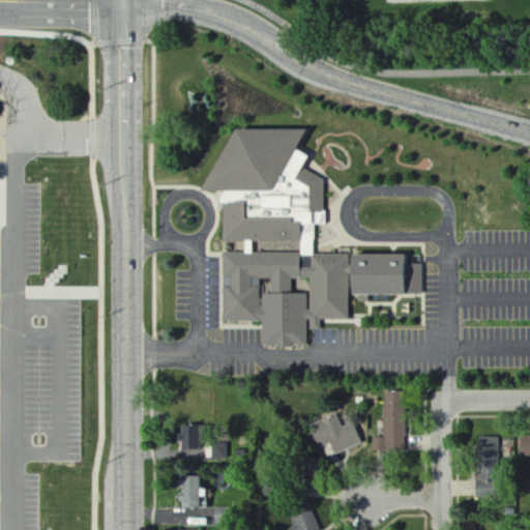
[(303,129),(230,129),(202,192),(224,192),(224,242),(246,242),(246,253),(224,253),(224,321),(262,321),(262,347),(308,347),(308,330),(321,330),(321,320),(350,320),(350,295),(359,295),(359,302),(369,302),(369,295),(422,295),(423,256),(315,255),(315,226),(325,226),(325,179),(303,170),(303,164),(306,156),(294,150),(303,129)]
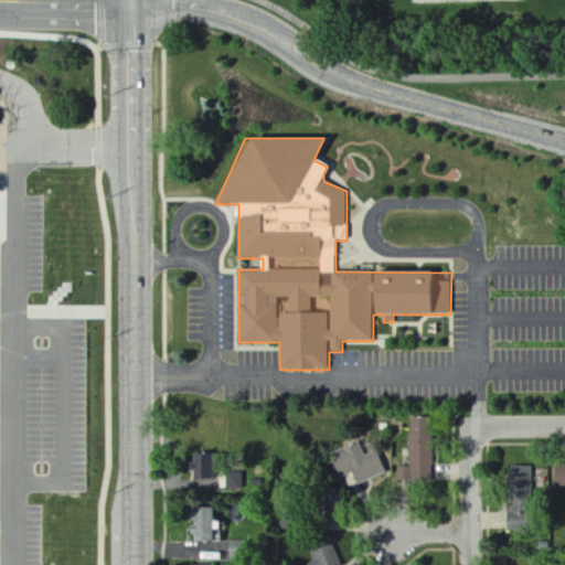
[(433,481),(434,418),(411,418),(409,467),(400,467),(400,480),(433,481)]
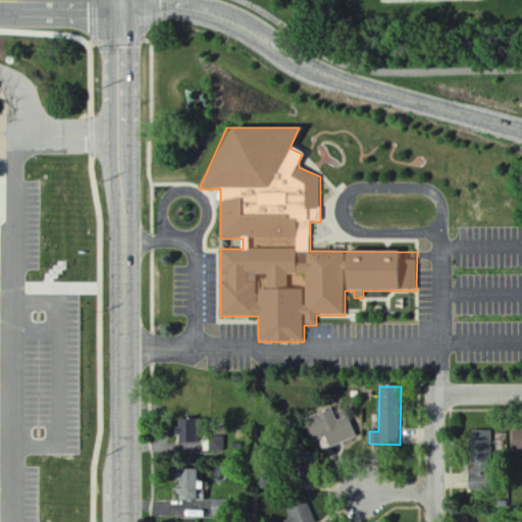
[(357,437),(350,417),(337,421),(333,410),(304,421),(313,444),(327,437),(331,448),(357,437)]
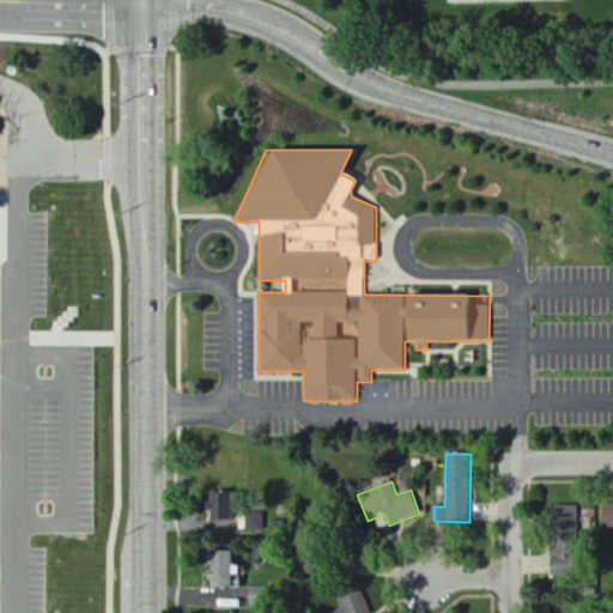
[(207,493),(207,521),(223,520),(223,493),(207,493)]
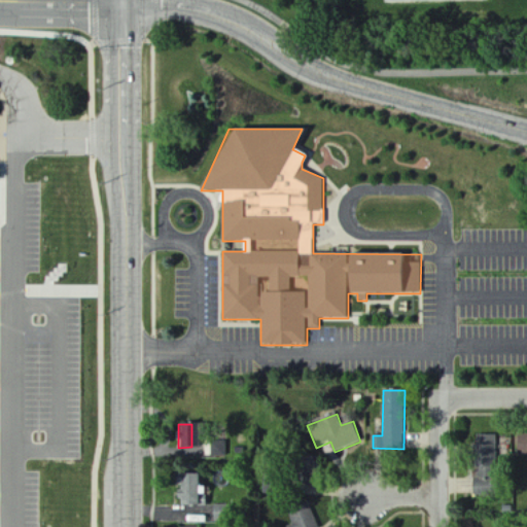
[(526,432),(518,433),(518,456),(526,455),(526,432)]
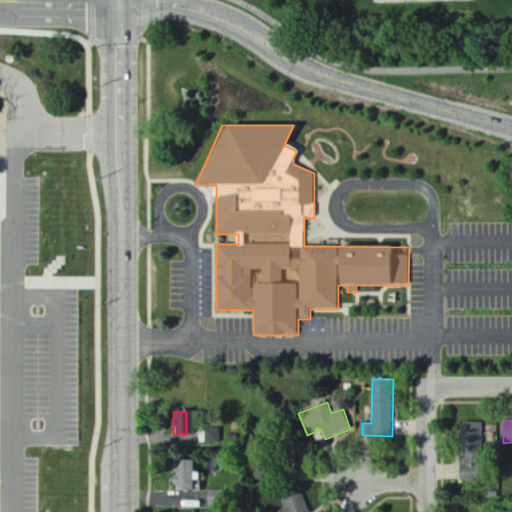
[(478,438),(483,439),(483,423),(462,423),(462,481),(477,481),(478,438)]
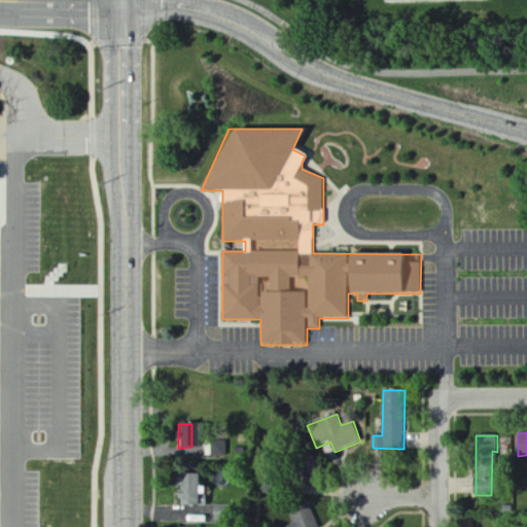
[(179,505),(198,504),(198,495),(204,495),(203,487),(198,487),(197,475),(179,475),(179,505)]
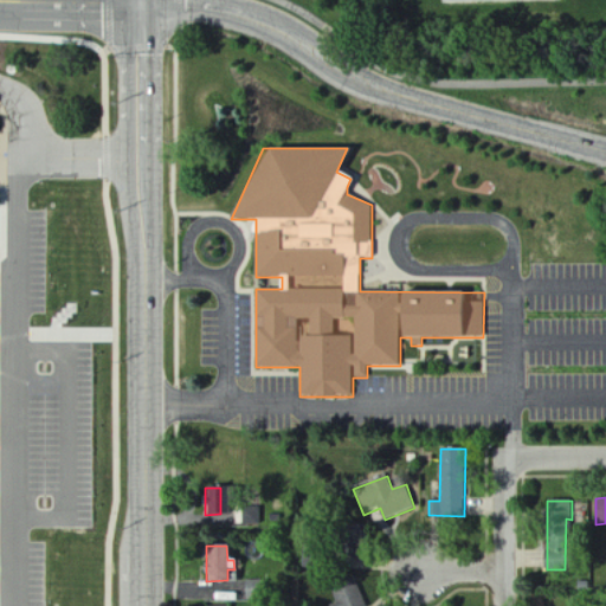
[(337,605),(335,605),(365,605),(361,581),(335,586),(337,605)]
